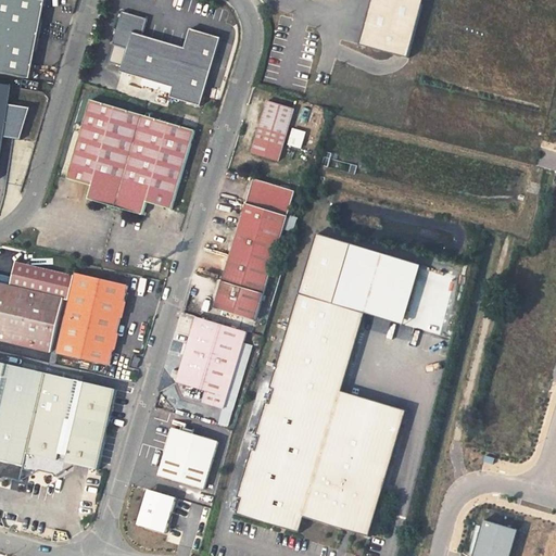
[(0,0),(0,72),(30,77),(33,63),(27,62),(30,50),(35,51),(42,19),(37,17),(39,5),(45,7),(46,0),(0,0)]
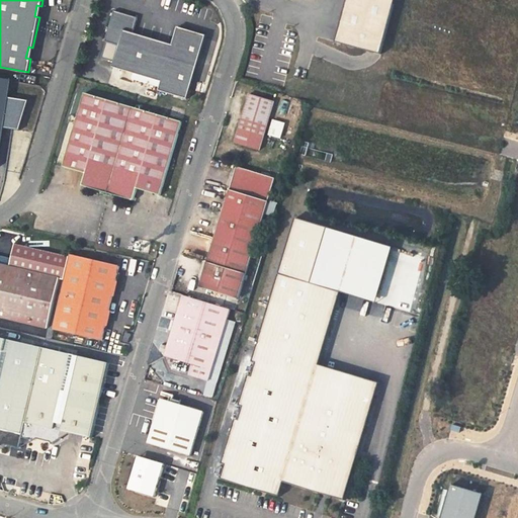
[(348,0),(338,40),(381,52),(395,0),(348,0)]
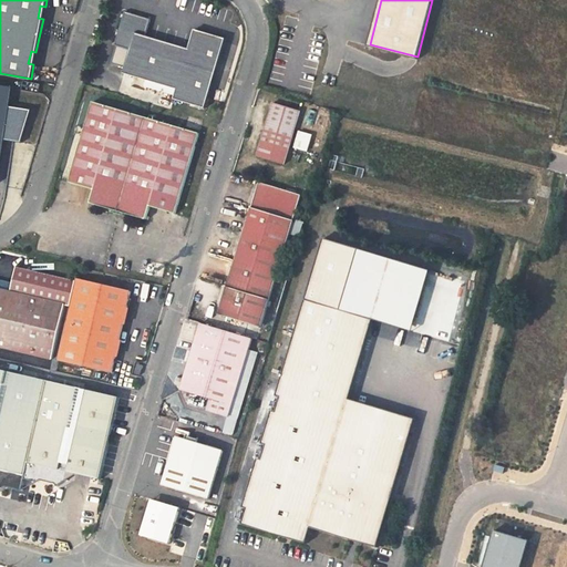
[(130,50),(123,73),(176,89),(174,99),(205,107),(213,81),(207,71),(217,65),(225,38),(194,29),(188,48),(145,35),(150,19),(124,11),(114,44),(130,50)]
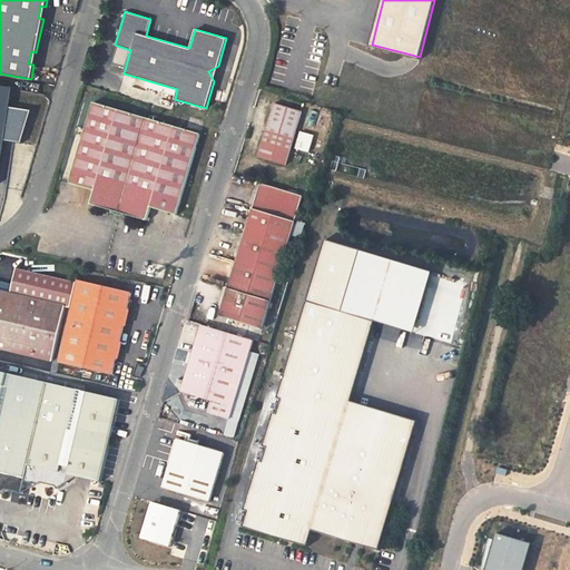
[(22,81),(21,90),(39,94),(41,85),(22,81)]
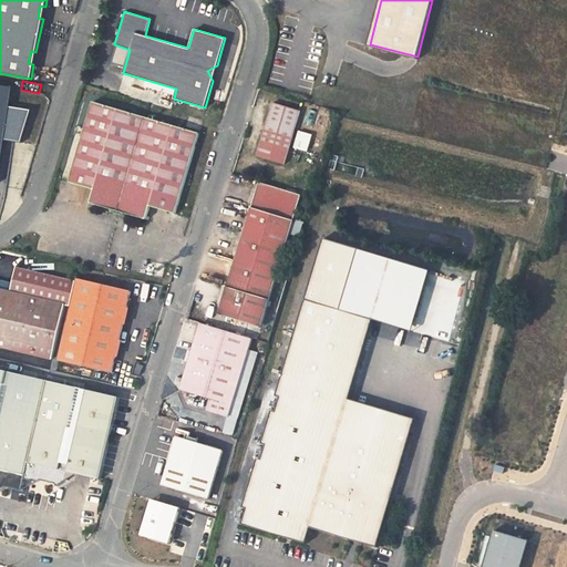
[(12,89),(0,86),(0,165),(4,141),(9,106),(12,89)]
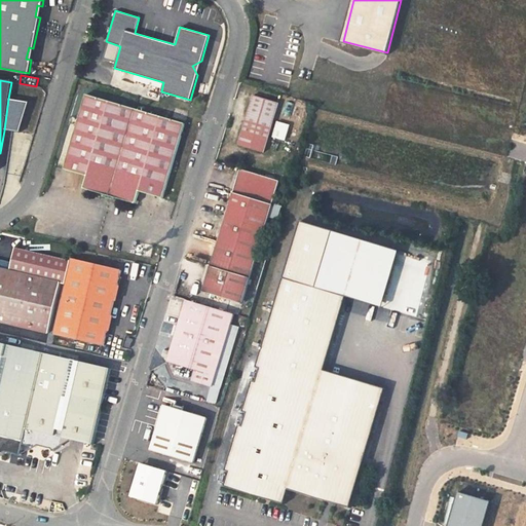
[(84,188),(102,194),(118,198),(136,203),(139,191),(162,198),(185,124),(86,95),(64,168),(88,176),(84,188)]
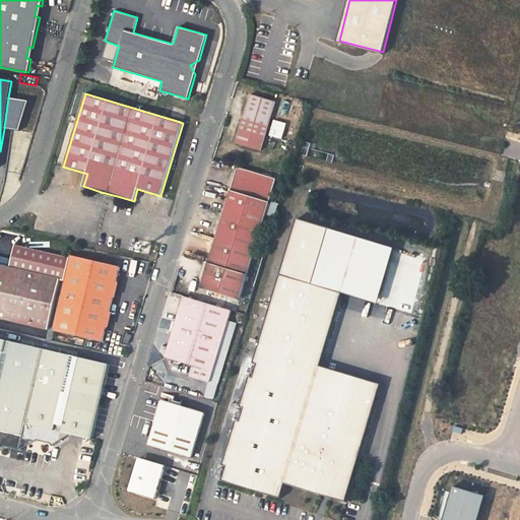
[(275,102),(252,94),(239,141),(262,147),(275,102)]
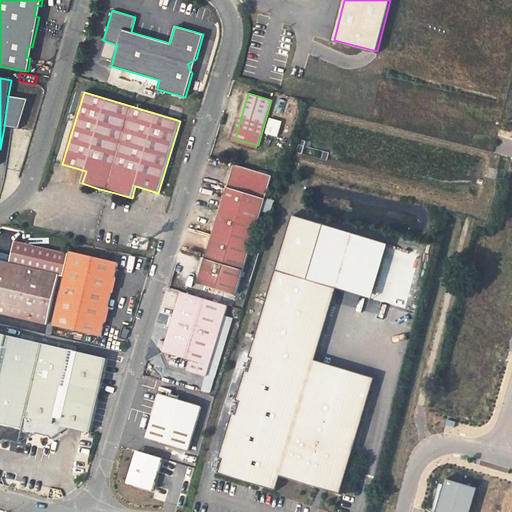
[(8,96),(4,127),(19,129),(28,99),(8,96)]
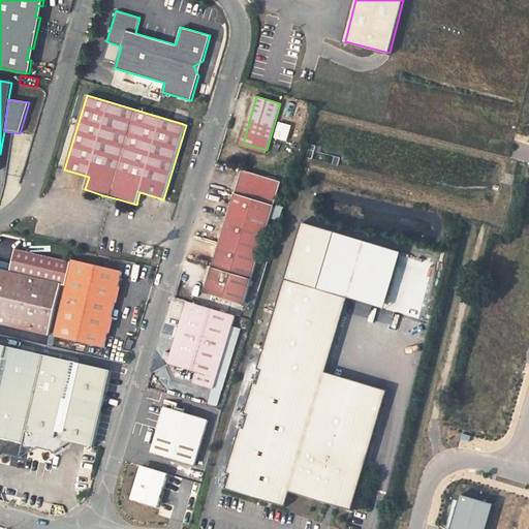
[(279,121),(274,137),(287,142),(291,125),(279,121)]
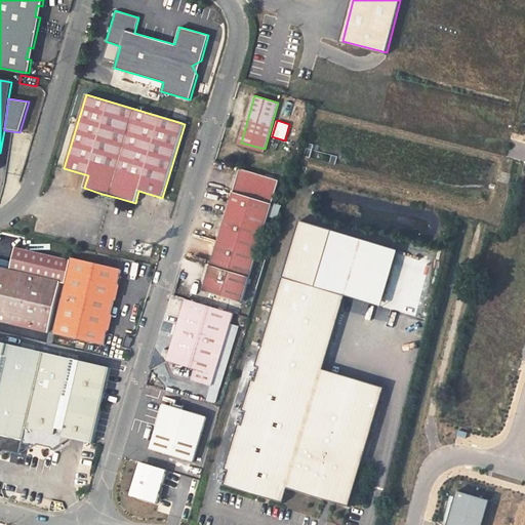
[(239,168),(233,191),(202,289),(242,301),(273,202),(279,180),(239,168)]
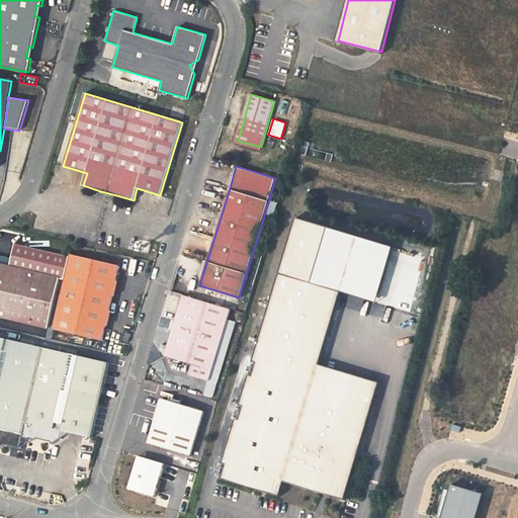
[(297,217),(279,272),(313,282),(329,228),(297,217)]
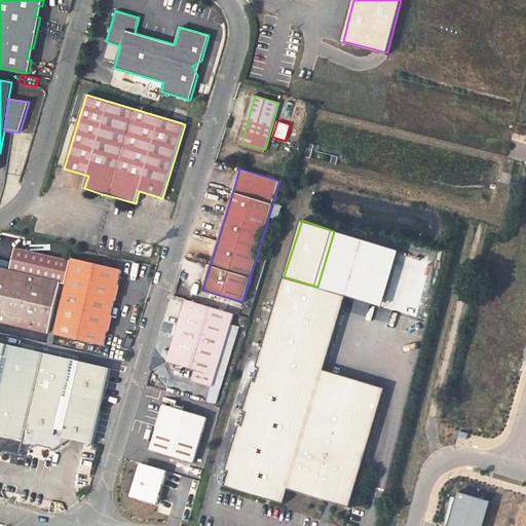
[(397,251),(334,231),(317,287),(380,306),(397,251)]
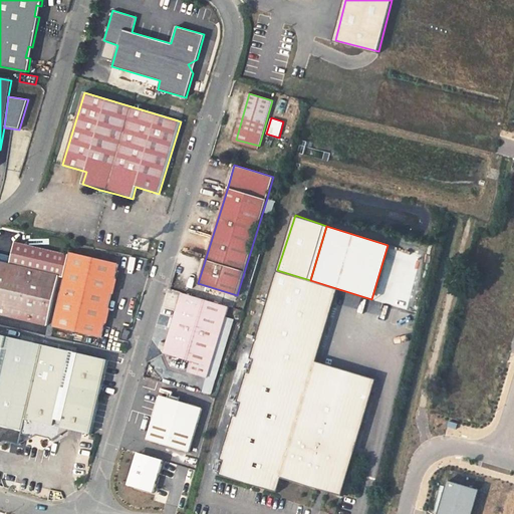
[(0,253),(0,313),(47,325),(59,276),(64,277),(69,255),(15,242),(10,264),(1,262),(3,254),(0,253)]
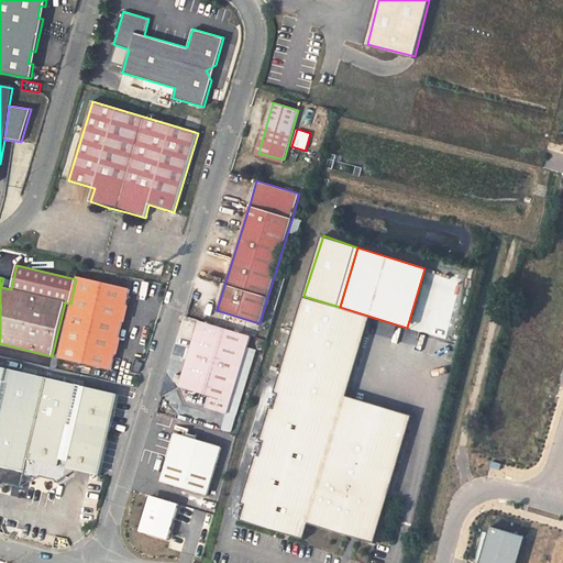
[(70,304),(57,357),(111,371),(130,289),(77,277),(76,279),(70,304)]
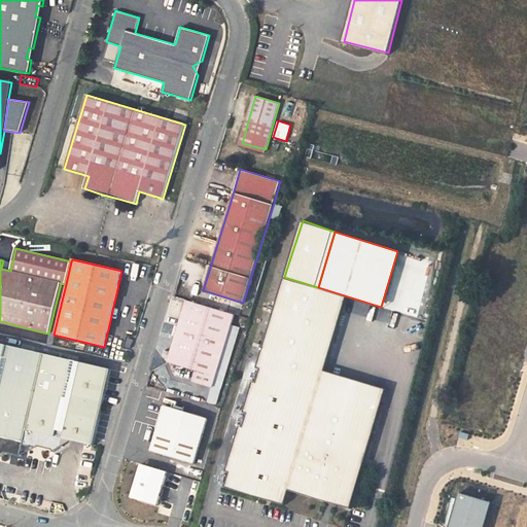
[(239,425),(225,470),(229,471),(224,486),(235,490),(237,484),(247,487),(245,493),(259,497),(260,491),(272,495),(270,500),(284,504),(288,490),(325,500),(326,496),(346,501),(344,506),(350,508),(382,403),(327,387),(332,373),(324,371),(347,296),(318,287),(284,277),(256,366),(260,369),(256,382),(252,381),(243,411),(247,413),(243,426),(239,425)]
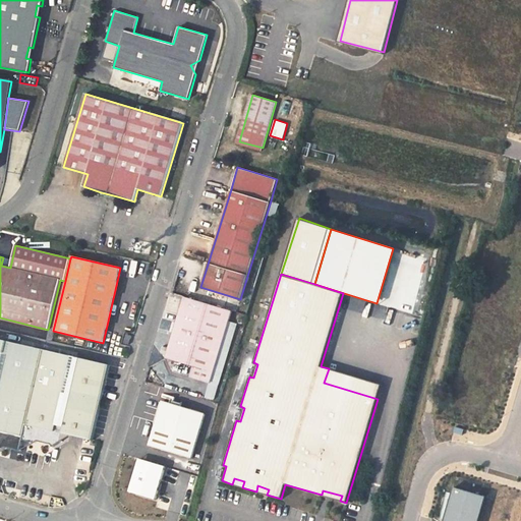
[(233,310),(185,297),(171,345),(169,353),(167,358),(194,366),(214,372),(233,310)]
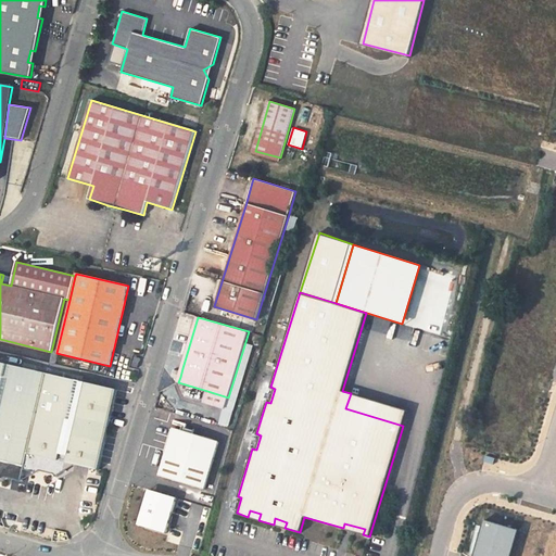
[(0,363),(0,481),(7,477),(22,481),(24,469),(37,472),(41,470),(55,474),(58,477),(66,470),(68,462),(77,464),(98,469),(116,390),(5,364),(0,363)]
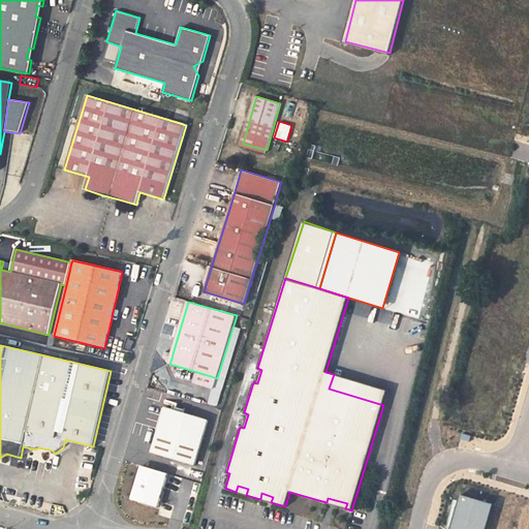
[(217,378),(197,372),(193,383),(214,390),(217,378)]
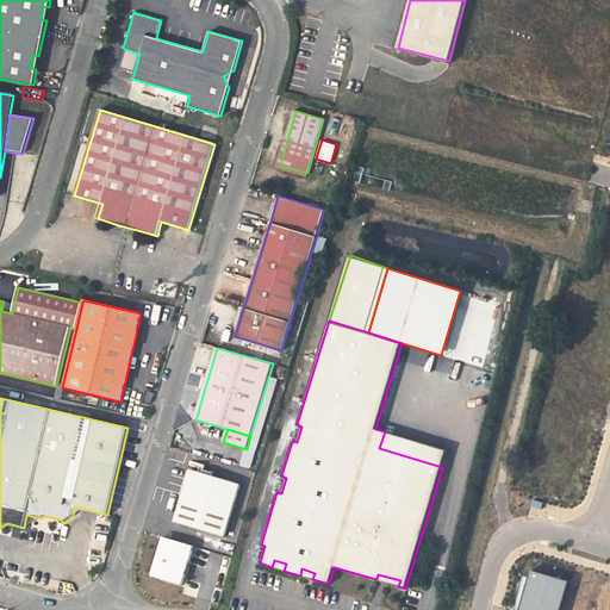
[(447,450),(385,431),(379,448),(442,467),(447,450)]
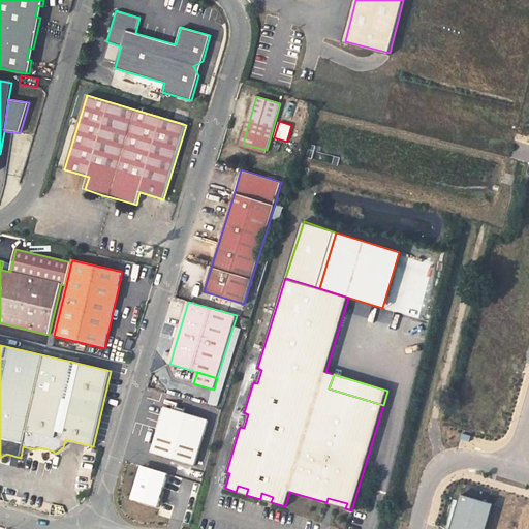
[(176,411),(165,408),(153,452),(195,465),(208,421),(186,414),(176,411)]
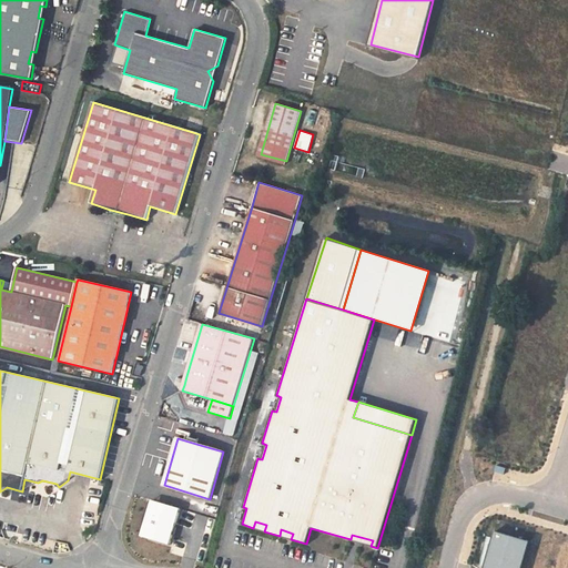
[(495,465),(494,472),(504,474),(505,468),(495,465)]
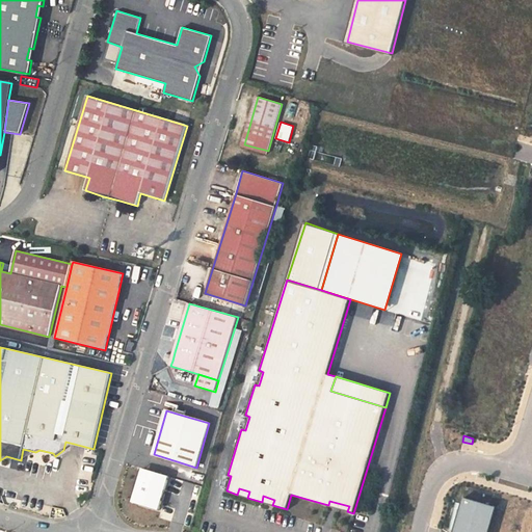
[(139,504),(149,471),(143,469),(133,502),(139,504)]
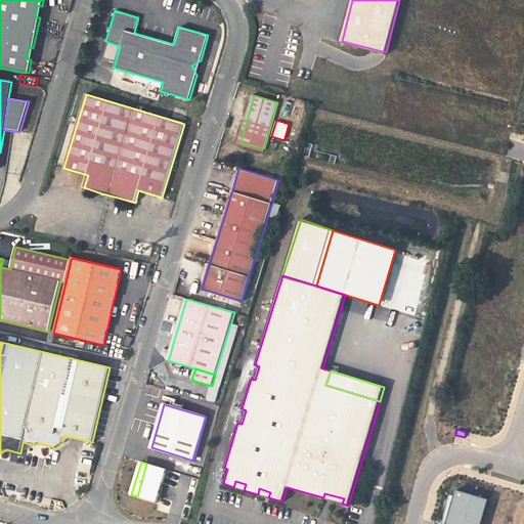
[(167,470),(146,464),(137,496),(158,503),(167,470)]
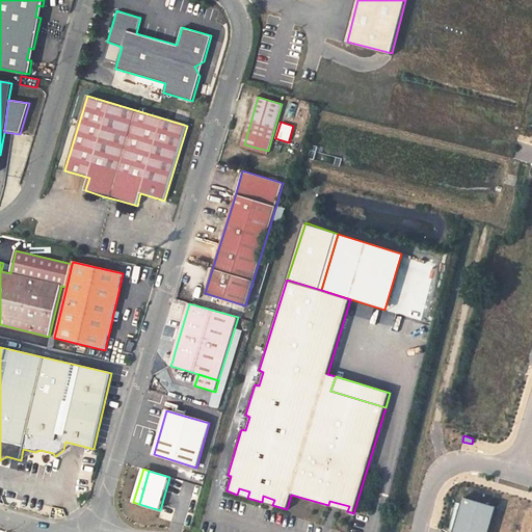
[(462,498),(451,531),(487,531),(495,507),(462,498)]
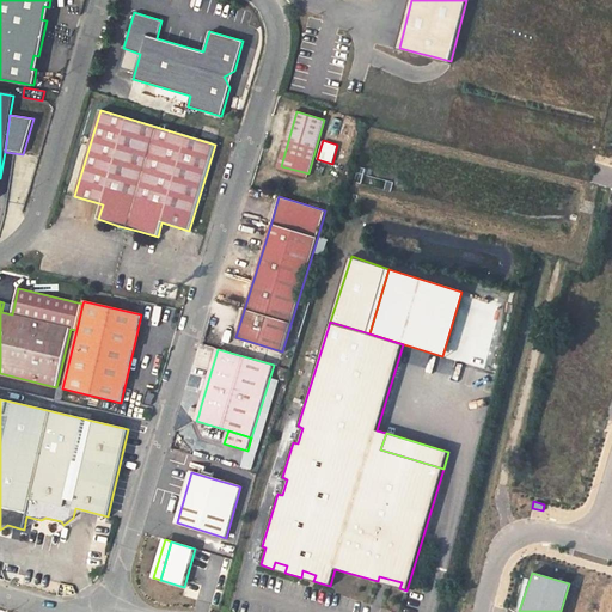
[(402,582),(379,576),(378,581),(399,588),(402,582)]
